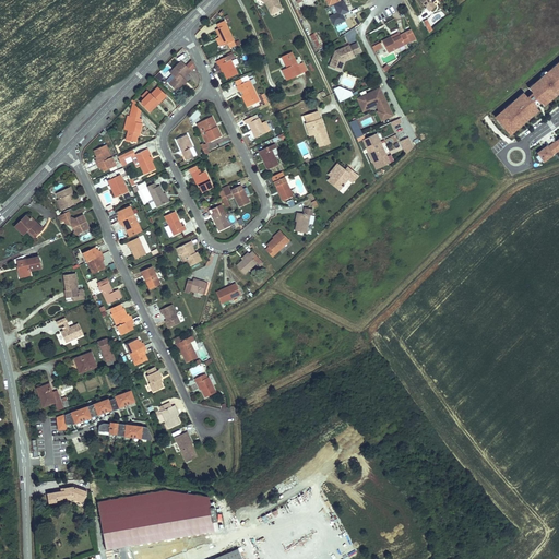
[(261,0),(265,3),(271,14),(282,9),(277,0),(261,0)]
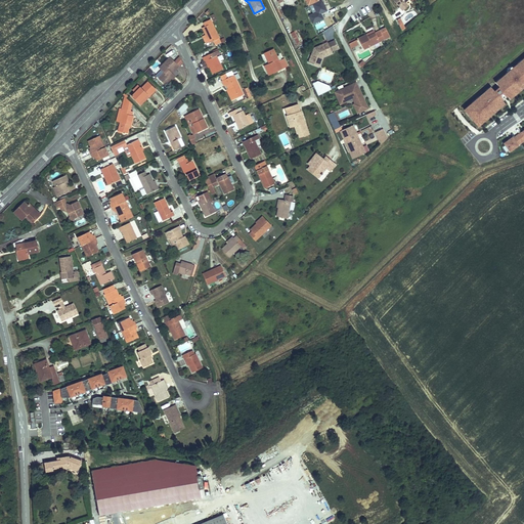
[(321,15),(320,13),(322,12),(326,10),(320,0),(312,4),(316,12),(308,15),(312,24),(323,18),(321,15)]
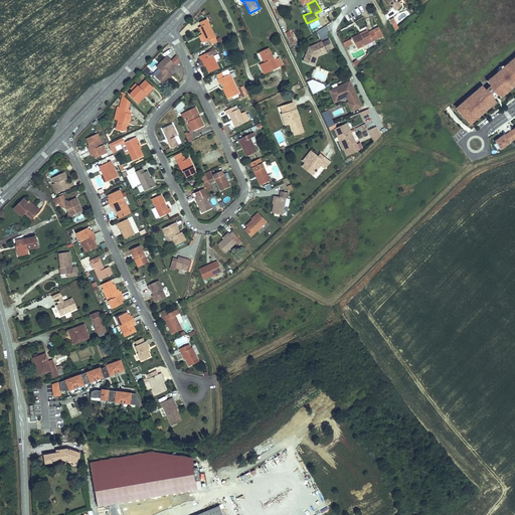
[(386,0),(395,10),(406,1),(405,0),(386,0)]
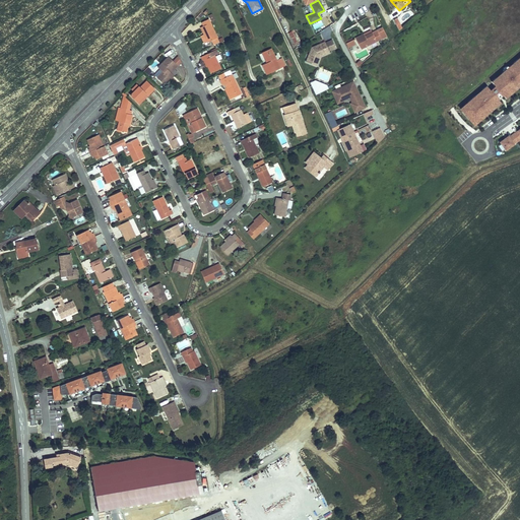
[(204,35),(208,43),(211,41),(213,45),(219,42),(217,38),(208,19),(202,22),(203,26),(201,27),(204,35)]
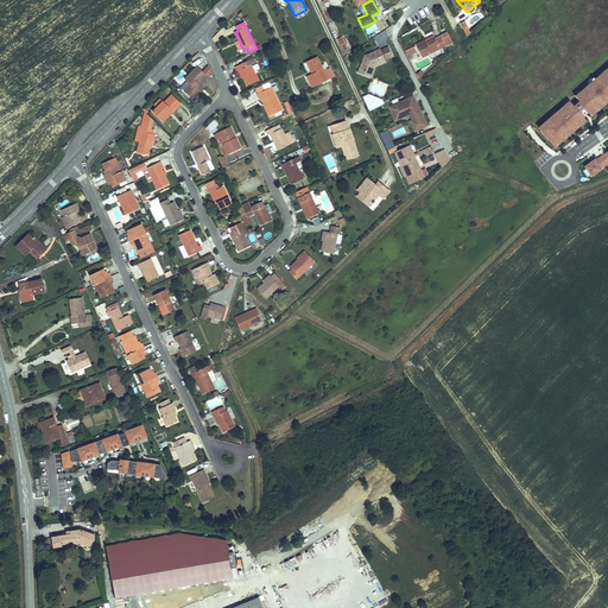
[(416,45),(422,57),(453,42),(448,32),(435,39),(426,43),(425,40),(416,45)]
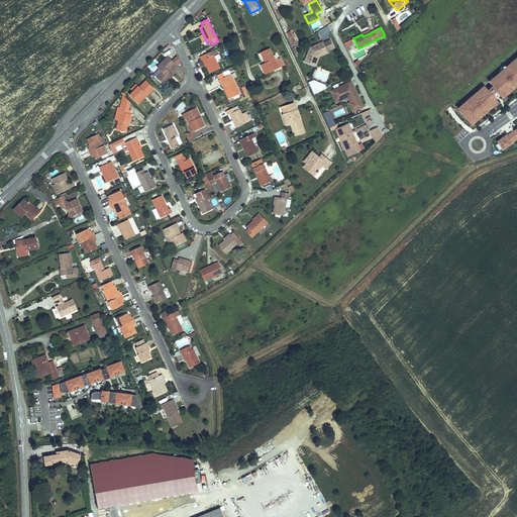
[(290,30),(286,32),(292,45),(296,43),(290,30)]
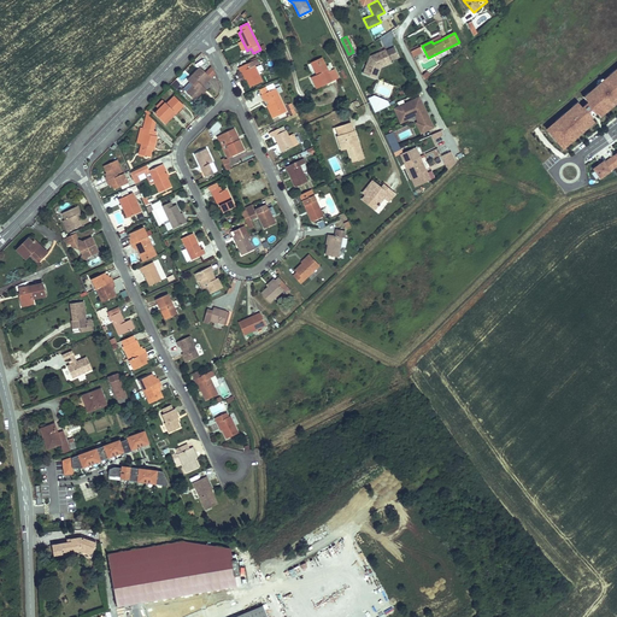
[(363,74),(376,78),(380,71),(377,70),(380,66),(386,63),(385,59),(388,58),(389,60),(391,60),(398,57),(394,47),(386,51),(386,50),(380,52),(381,53),(378,54),(377,53),(370,57),(363,74)]
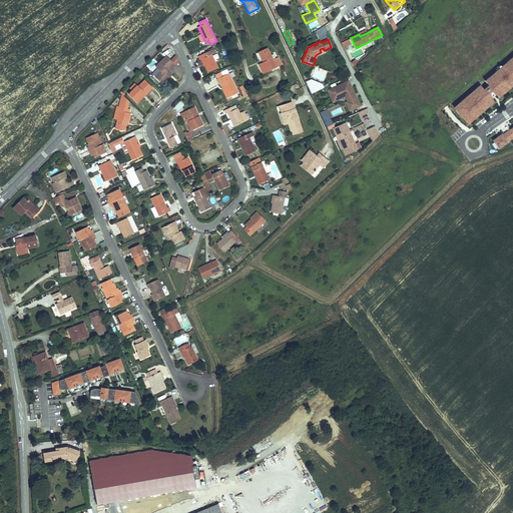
[(259,64),(263,73),(281,65),(278,58),(274,60),(268,48),(259,52),(263,59),(264,59),(265,62),(264,62),(259,64)]
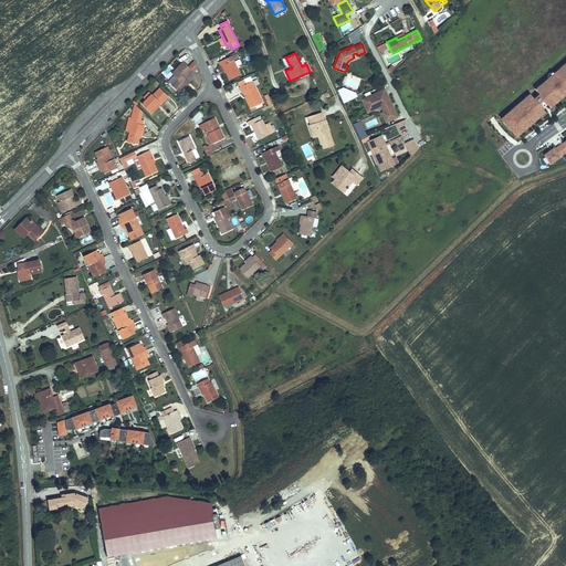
[(346,64),(348,65),(349,62),(358,58),(358,55),(357,55),(356,53),(353,54),(354,58),(348,61),(346,64)]
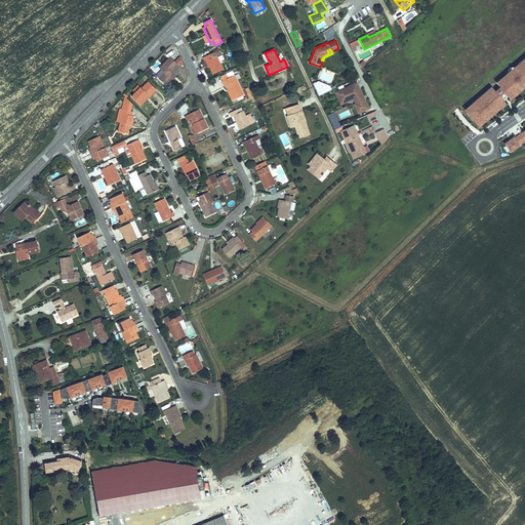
[(210,67),(213,74),(223,69),(216,55),(220,54),(218,50),(213,52),(203,57),(205,62),(207,61),(210,67)]
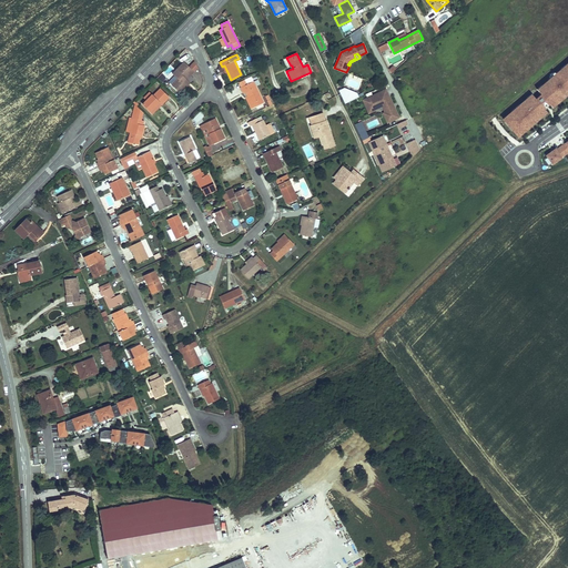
[(172,85),(180,93),(189,84),(185,81),(186,79),(194,72),(190,67),(184,62),(173,74),(178,79),(172,85)]
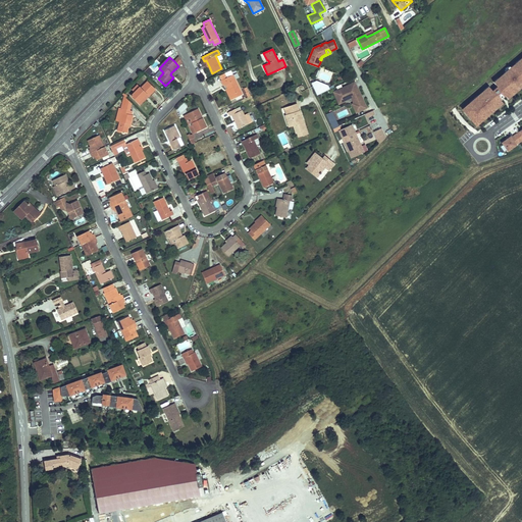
[(499,80),(500,81),(496,84),(498,87),(492,91),(490,89),(486,92),(485,91),(479,96),(480,97),(472,104),(471,103),(464,109),(472,119),(473,118),(477,122),(478,121),(479,122),(486,116),(488,114),(487,114),(496,107),(497,107),(499,106),(503,102),(500,99),(505,95),(507,97),(511,94),(512,95),(512,94),(519,89),(520,87),(520,86),(521,83),(521,59),(520,61),(521,62),(518,65),(517,64),(514,67),(513,67),(514,68),(506,74),(505,74),(499,80)]
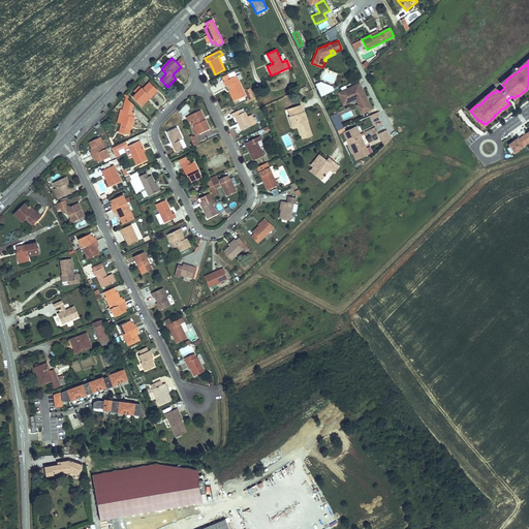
[(512,75),(521,69),(520,68),(521,68),(519,66),(510,73),(511,75),(512,75)]
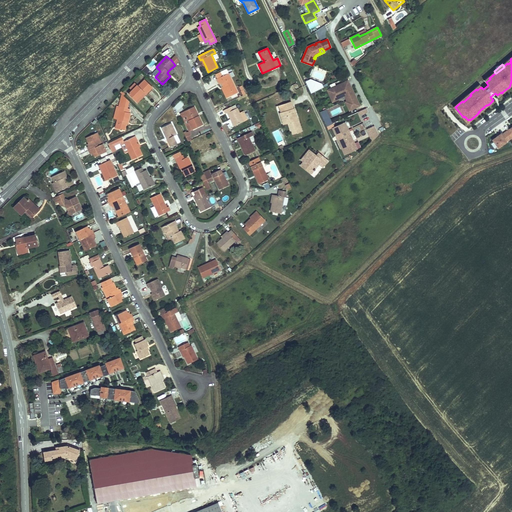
[(221,83),(228,97),(238,92),(228,73),(222,76),(218,78),(217,79),(219,84),(221,83)]
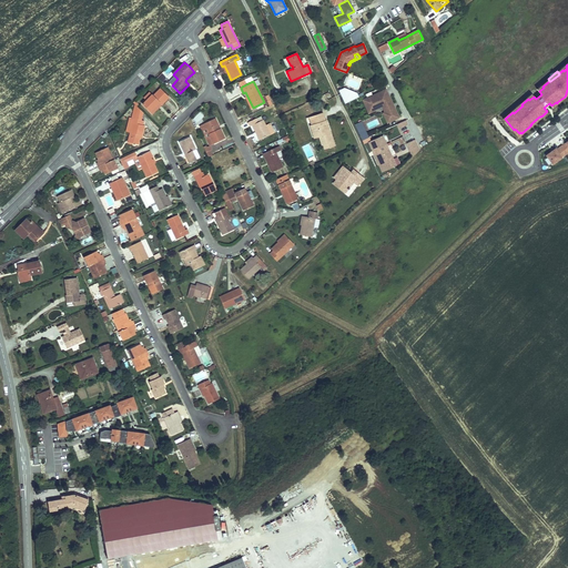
[(344,93),(353,97),(355,94),(357,93),(344,88),(342,89),(344,93)]
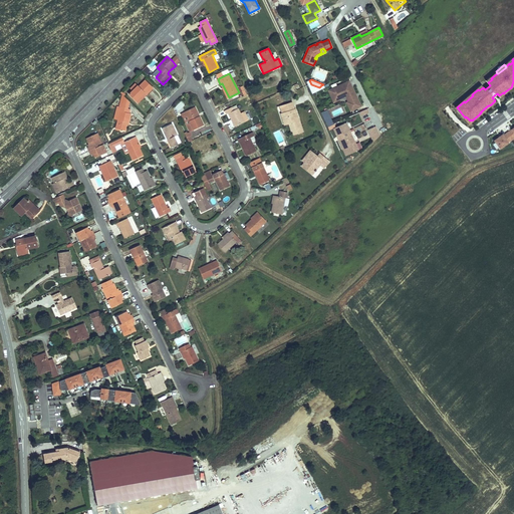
[(129,94),(137,101),(145,93),(146,94),(153,88),(145,80),(139,86),(138,85),(133,90),(129,94)]
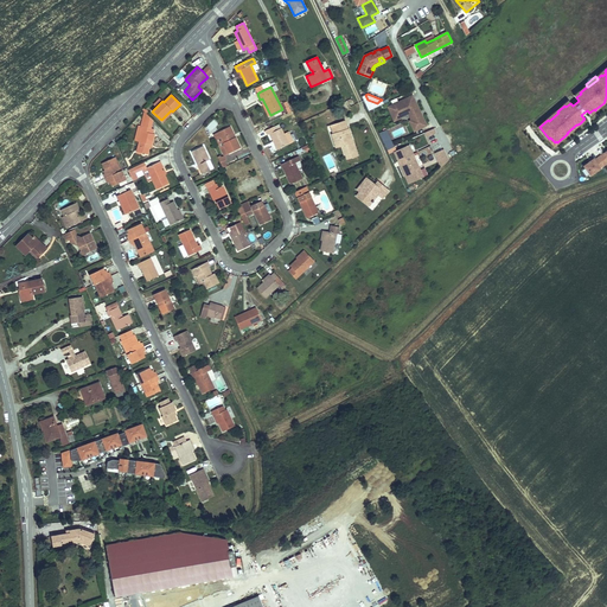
[(362,96),(369,110),(384,104),(382,100),(379,101),(377,103),(368,100),(365,95),(362,96)]
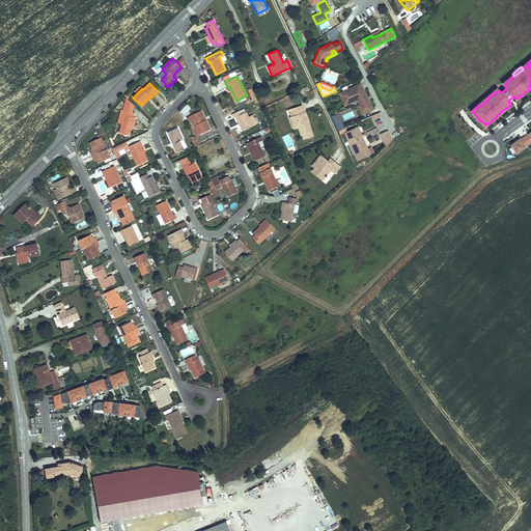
[(358,106),(362,115),(372,110),(368,101),(367,102),(365,99),(367,98),(361,84),(339,93),(344,106),(358,100),(360,99),(363,104),(360,105),(358,106)]
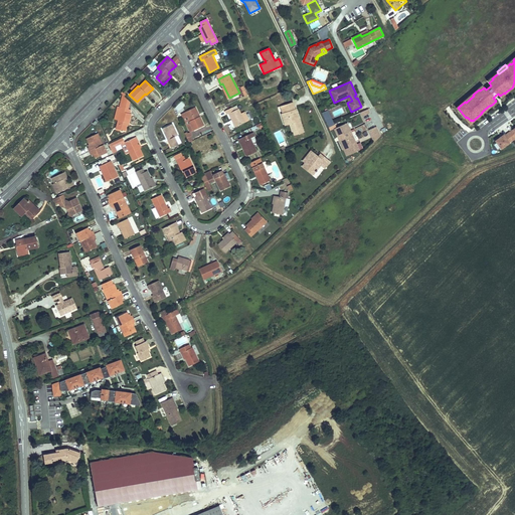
[(220,84),(227,99),(229,98),(222,83),(220,84)]
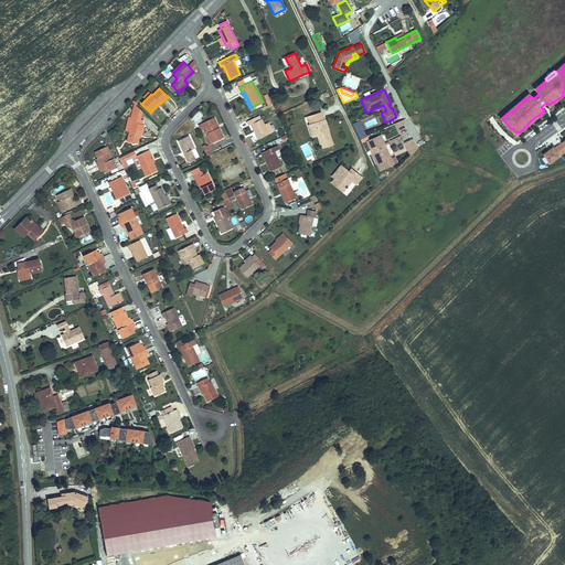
[(150,112),(151,113),(160,104),(159,103),(150,112)]
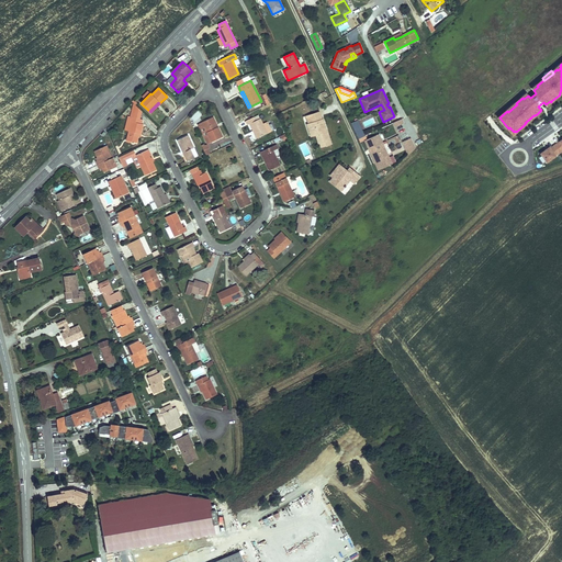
[(517,104),(516,103),(515,102),(506,110),(507,111),(508,112),(517,104)]
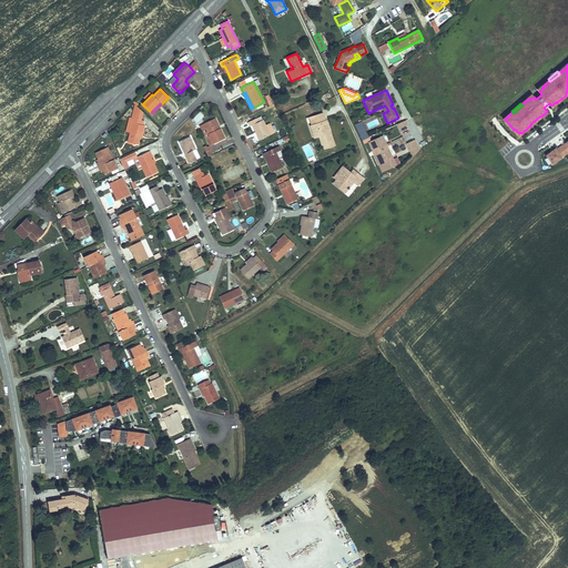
[(132,118),(141,120),(143,112),(137,105),(135,104),(132,118)]
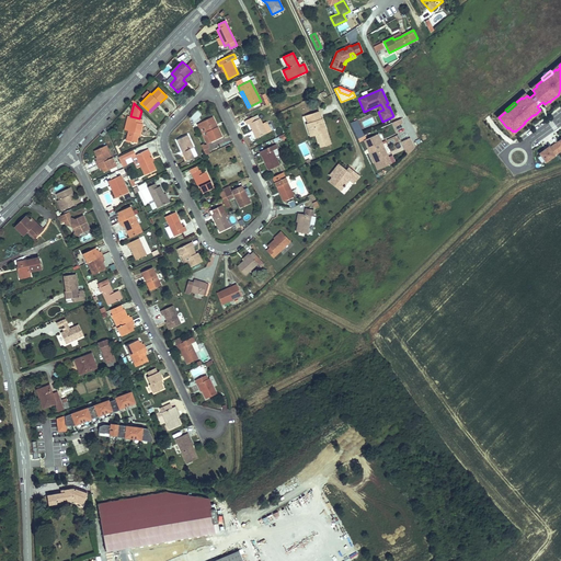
[(321,147),(331,144),(325,129),(324,129),(323,127),(322,125),(323,124),(322,118),(321,119),(319,112),(310,114),(312,122),(308,123),(310,129),(311,128),(315,136),(316,135),(318,144),(319,144),(321,147)]
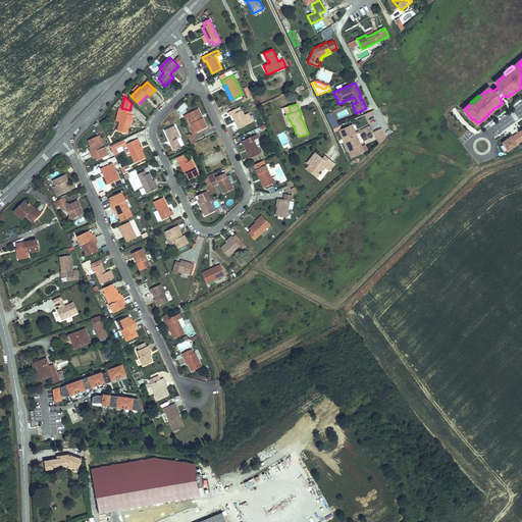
[(496,107),(487,114),(488,114),(486,116),(487,117),(500,107),(499,106),(497,107),(496,107)]
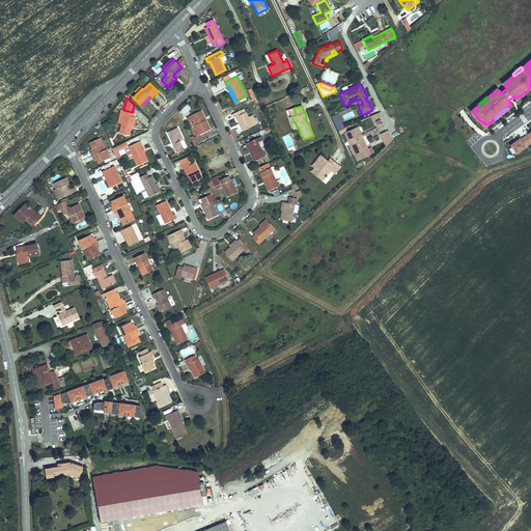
[(119,133),(129,135),(131,129),(131,127),(133,127),(135,117),(134,117),(135,113),(132,112),(123,110),(121,110),(118,122),(121,123),(119,133)]
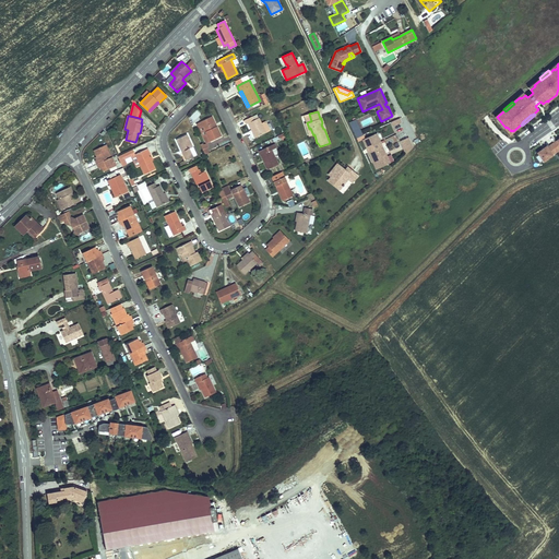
[(207,143),(222,137),(216,127),(214,128),(213,126),(214,125),(211,117),(201,121),(207,134),(203,137),(206,143),(207,143)]
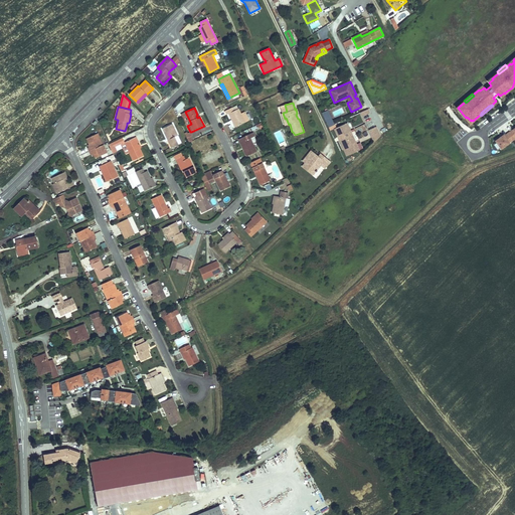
[(228,114),(235,127),(245,122),(241,114),(238,109),(233,111),(232,108),(225,111),(227,115),(228,114)]
